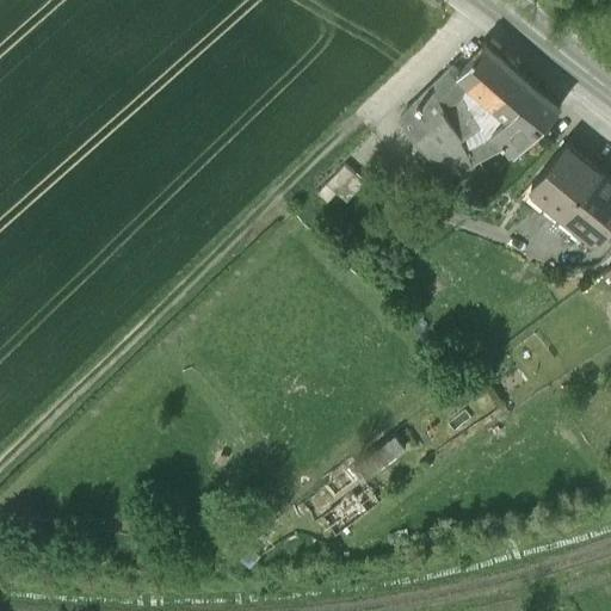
[(560,104),(486,41),(460,72),(458,73),(471,85),(473,86),(507,117),(492,135),(494,136),(516,155),(560,104)]
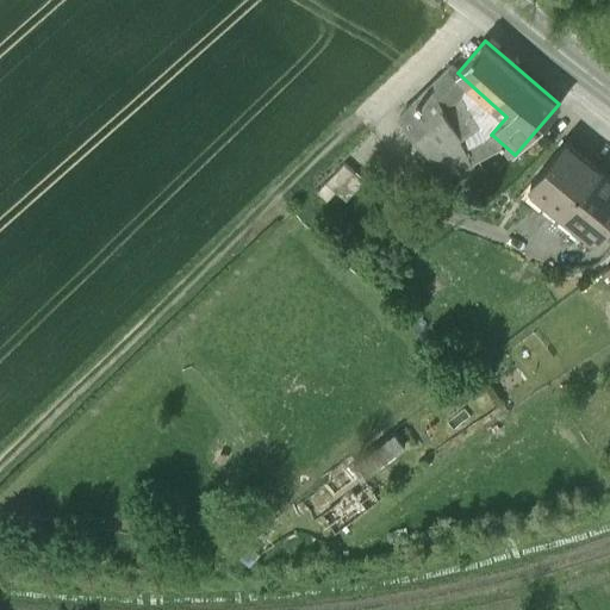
[(450,64),(398,118),(427,156),(478,131),(461,97),(471,85),(458,73),(459,72),(450,64)]
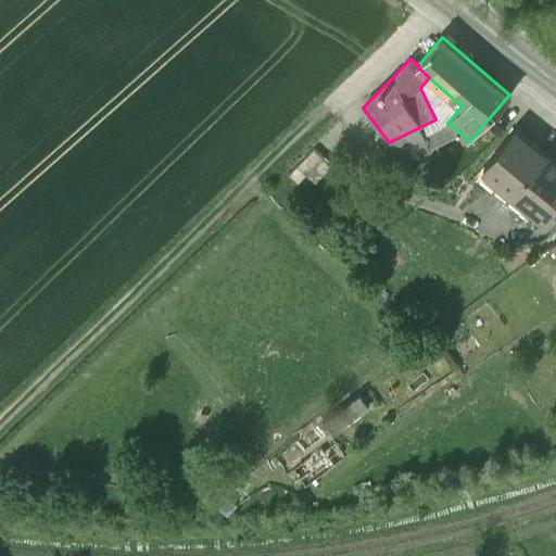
[(430,78),(429,77),(420,88),(436,119),(389,142),(397,154),(397,153),(444,127),(450,124),(447,123),(462,106),(430,78)]
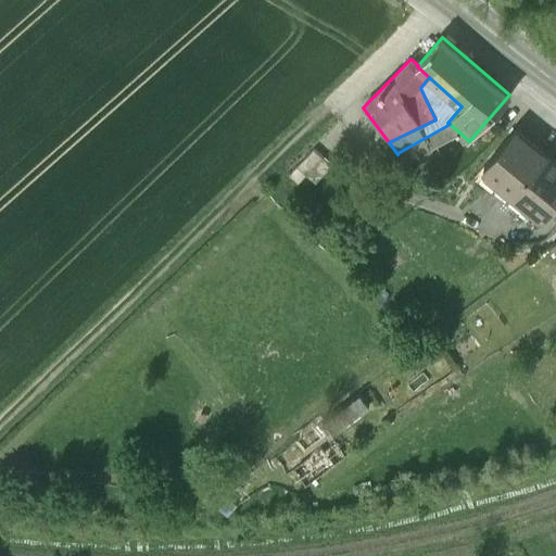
[(397,153),(397,154),(375,169),(392,190),(414,174),(407,166),(455,139),(444,127),(397,153)]
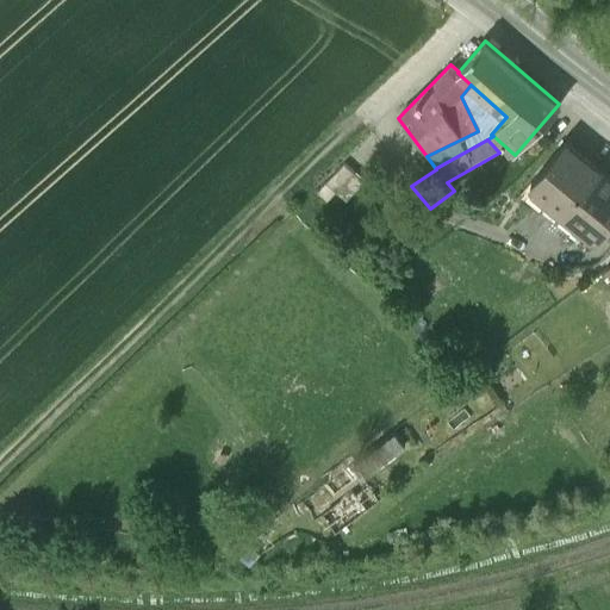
[(565,143),(530,184),(564,211),(597,168),(565,143)]
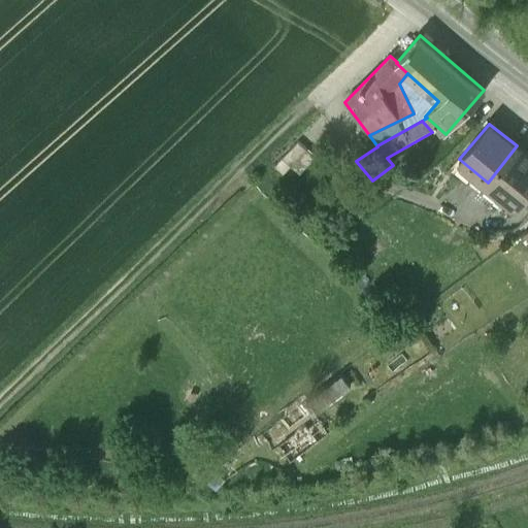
[(297,141),(273,166),(283,174),(306,150),(297,141)]
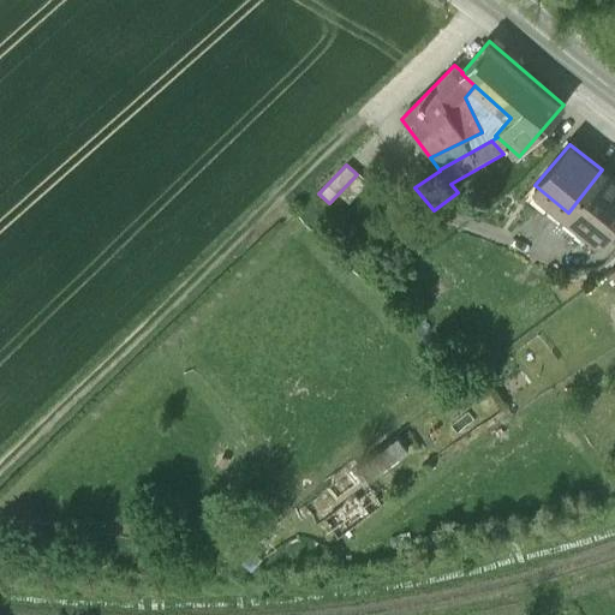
[(614,179),(602,169),(568,213),(604,242),(608,237),(614,227),(614,179)]
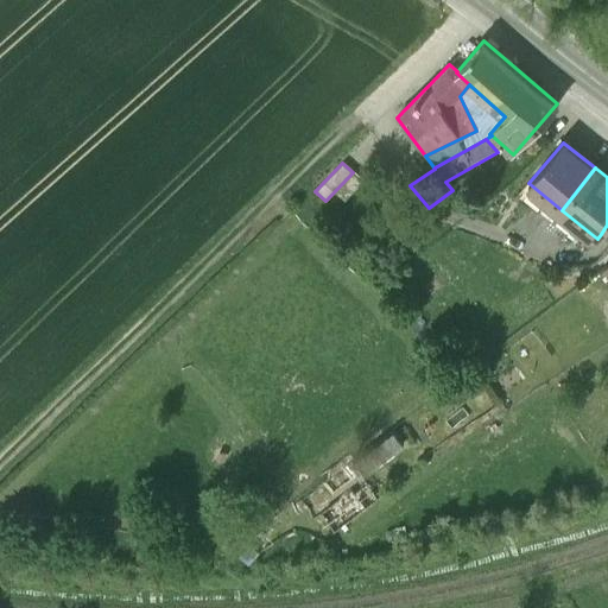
[(562,210),(529,183),(520,194),(553,221),(562,210)]
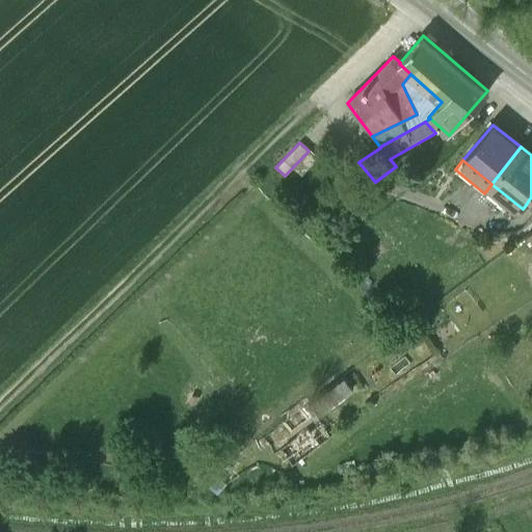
[(523,209),(491,184),(484,193),(514,218),(523,209)]
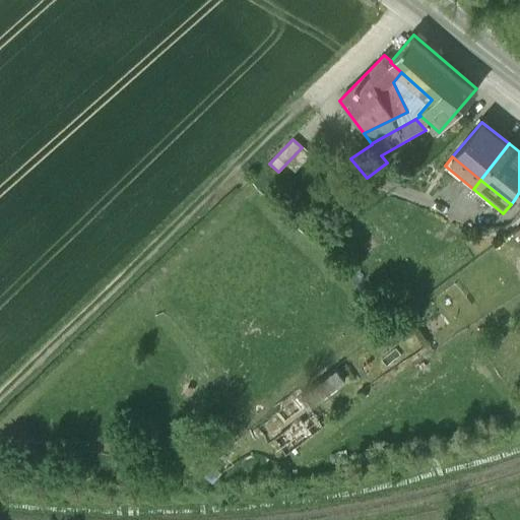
[(277,432),(288,453),(333,429),(322,408),(277,432)]
